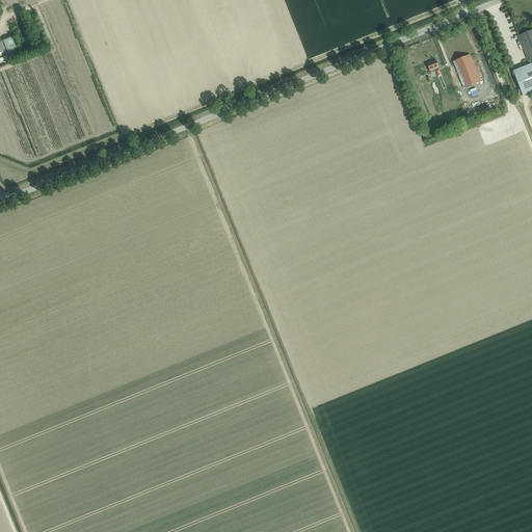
[(499,20),(498,18),(500,17),(496,6),(489,9),(496,22),(499,20)]
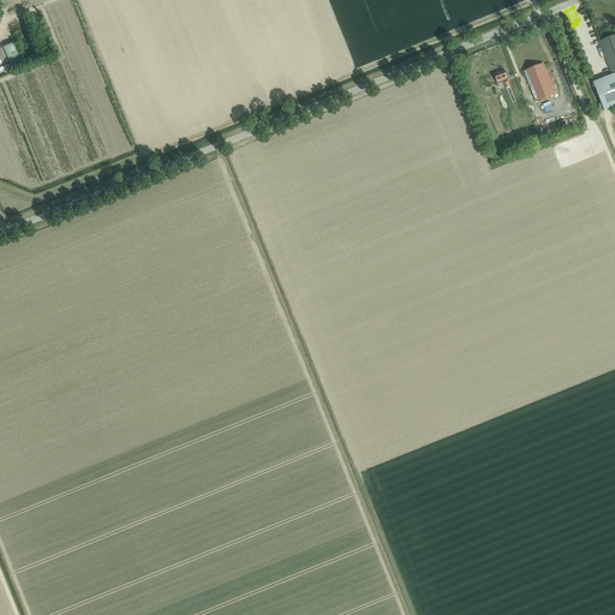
[(614,70),(614,35),(598,42),(611,72),(613,72),(614,70)]
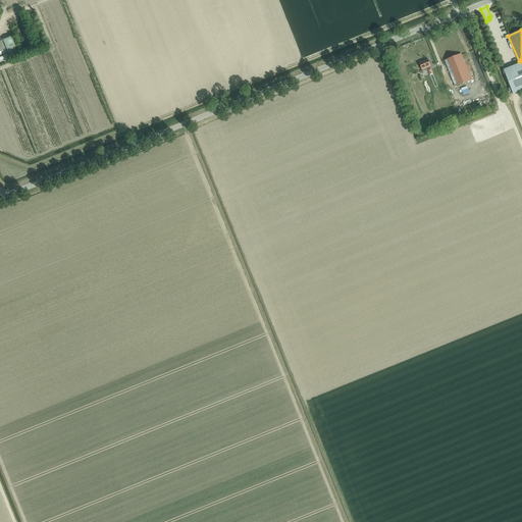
[(20,55),(12,36),(2,41),(10,59),(20,55)]
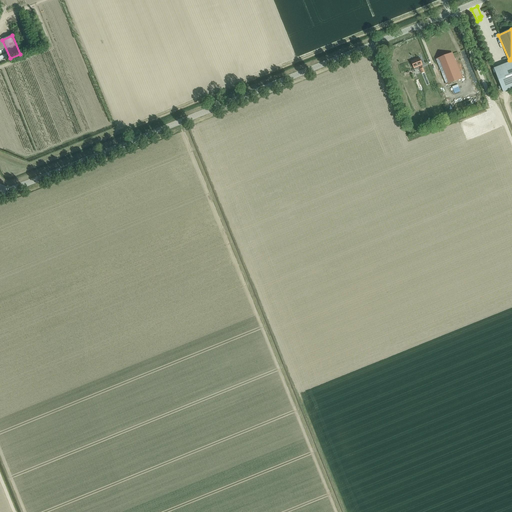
[(446,85),(462,79),(452,53),(436,60),(446,85)]
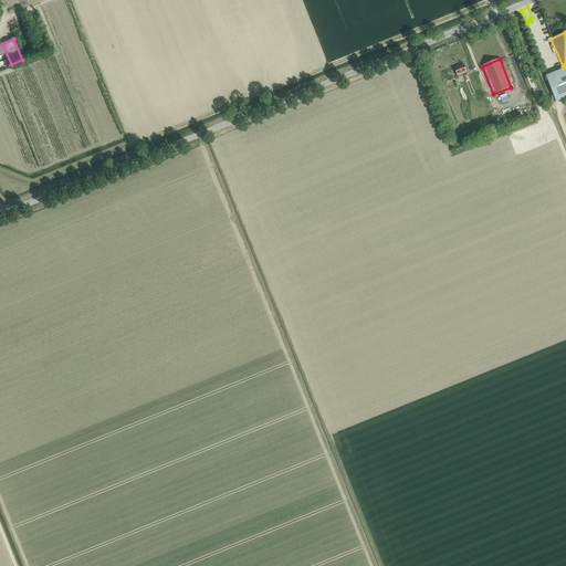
[(463,64),(454,67),(458,75),(463,74),(465,81),(469,80),(465,73),(467,72),(463,64)]
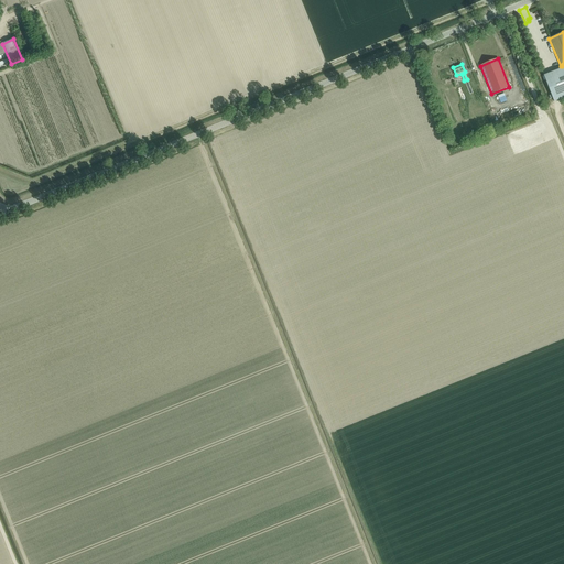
[(563,64),(562,66),(563,68),(544,76),(554,101),(563,97),(563,64)]
